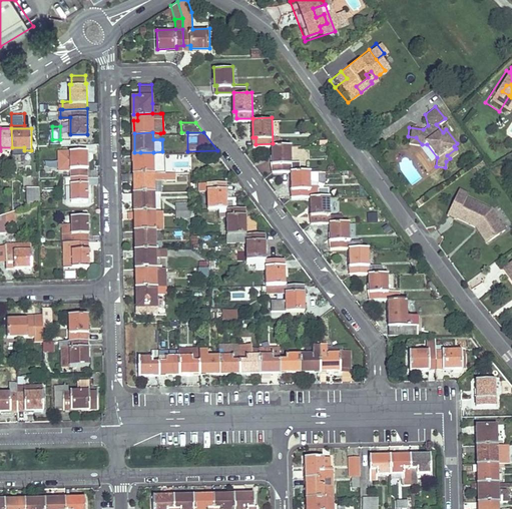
[(422,144),(416,137),(408,136),(407,144),(423,146),(422,144)]
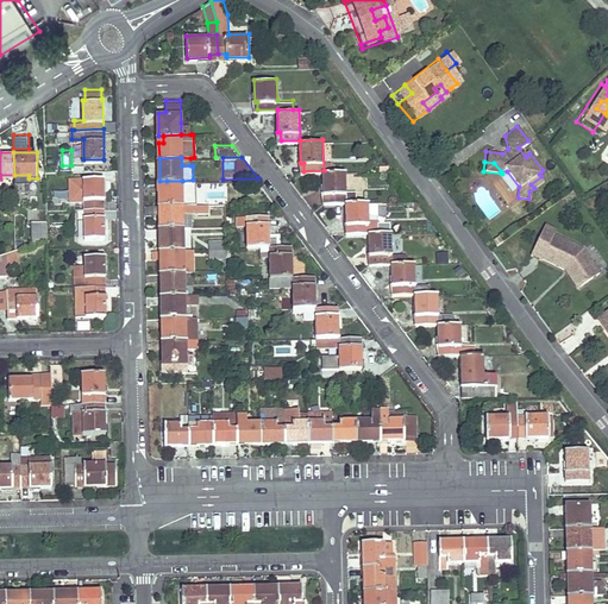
[(357,189),(346,189),(345,170),(324,170),(324,193),(326,193),(327,201),(346,201),(357,201),(357,189)]
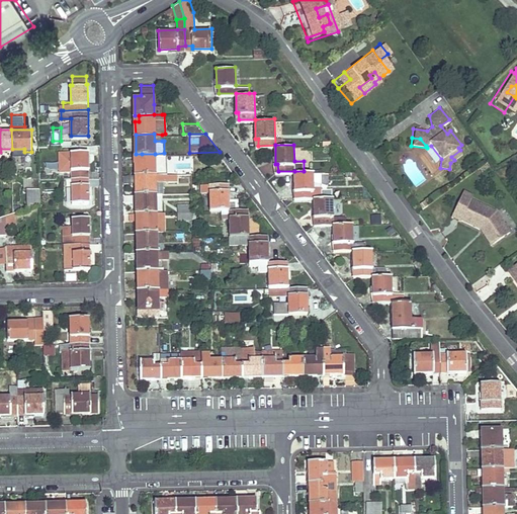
[(71,176),(72,176),(89,175),(89,150),(60,151),(60,169),(71,168),(71,176)]
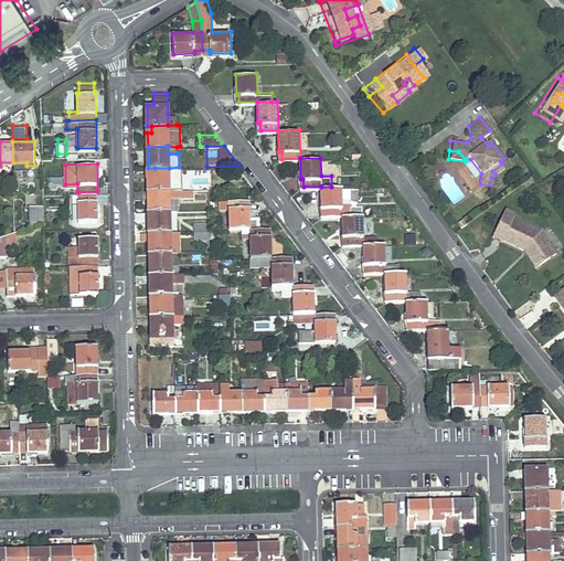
[(504,167),(502,163),(492,171),(496,175),(504,167)]
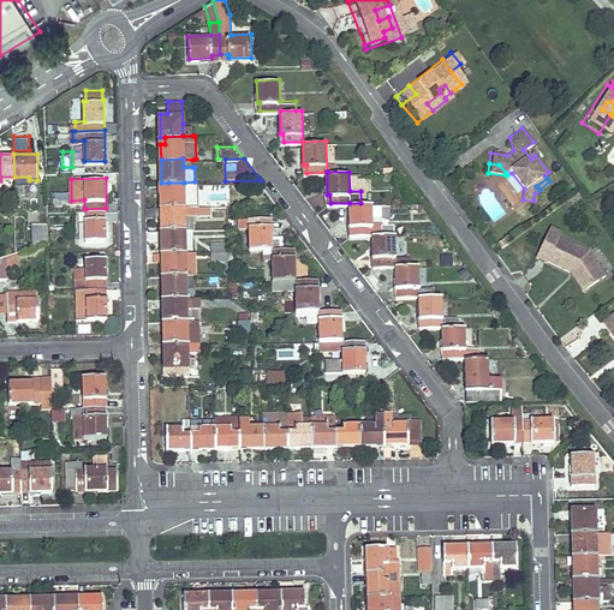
[(168,183),(168,190),(161,190),(161,205),(168,205),(184,204),(184,183),(168,183)]
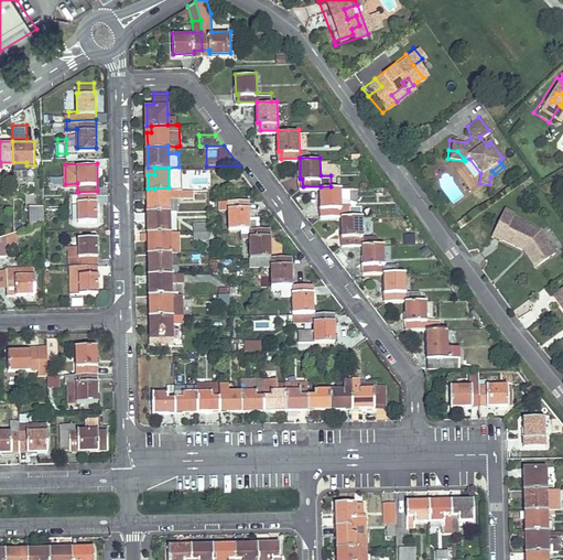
[(342,204),(342,185),(331,186),(321,186),(321,207),(324,207),(324,215),(342,215),(361,214),(361,204),(342,204)]
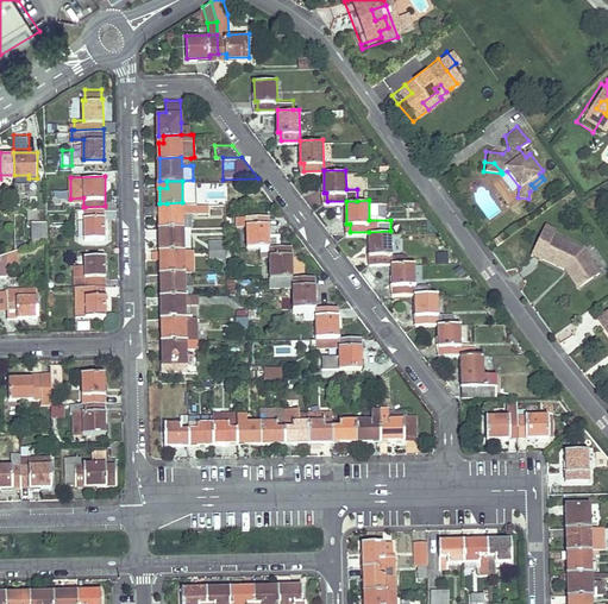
[(167,203),(167,211),(161,211),(161,212),(161,226),(168,225),(183,225),(182,211),(192,211),(195,211),(195,202),(182,202),(167,203)]
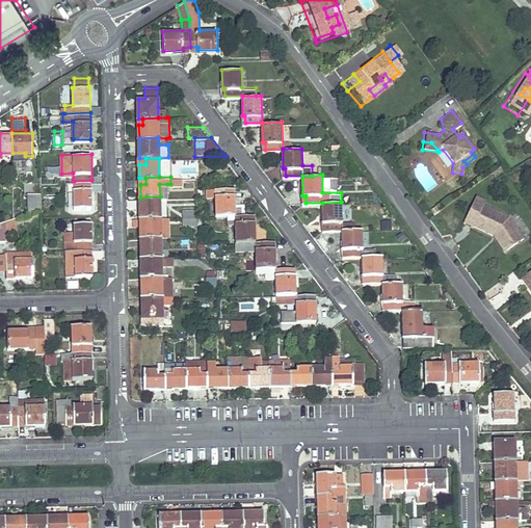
[(197,185),(196,177),(185,177),(185,185),(197,185)]
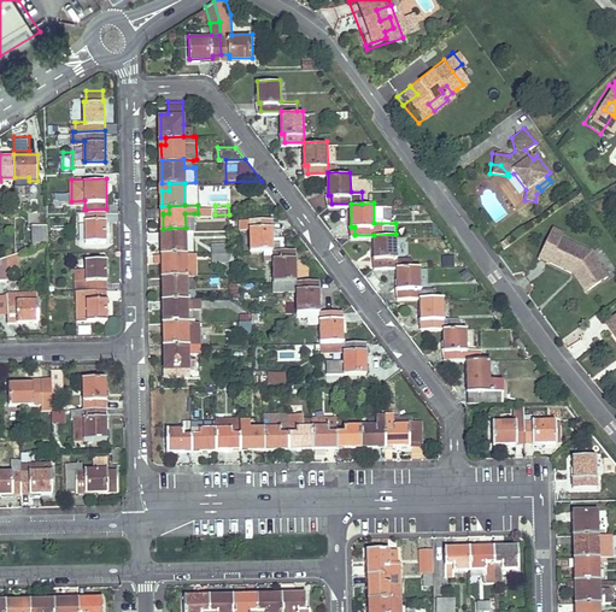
[(106,209),(86,210),(86,240),(106,240),(106,209)]
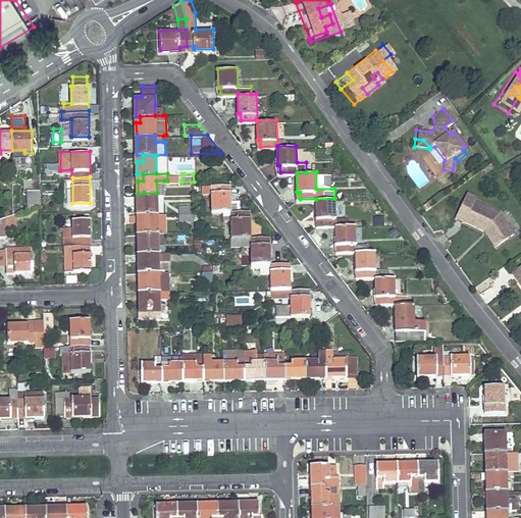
[(211,191),(212,210),(230,209),(230,191),(228,191),(228,183),(211,184),(211,191)]
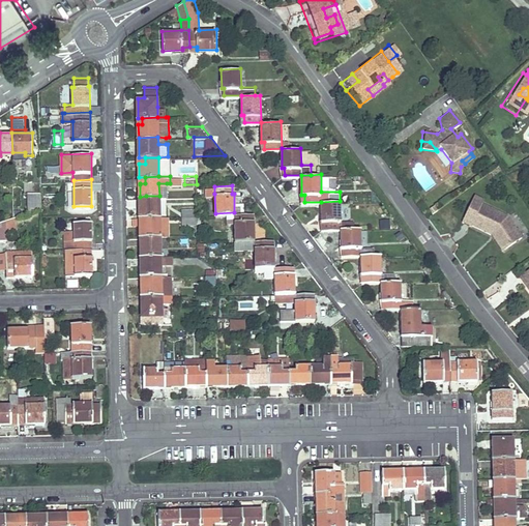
[(28,211),(41,206),(41,191),(28,191),(28,211)]
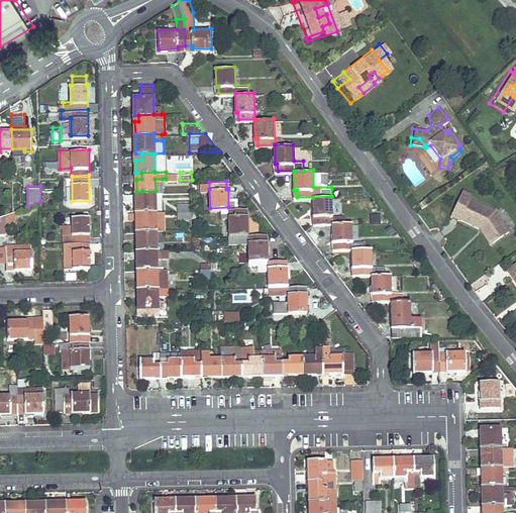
[(507,229),(491,207),(469,196),(470,193),(462,189),(448,216),(456,220),(458,217),(477,227),(481,224),(492,240),(507,229)]
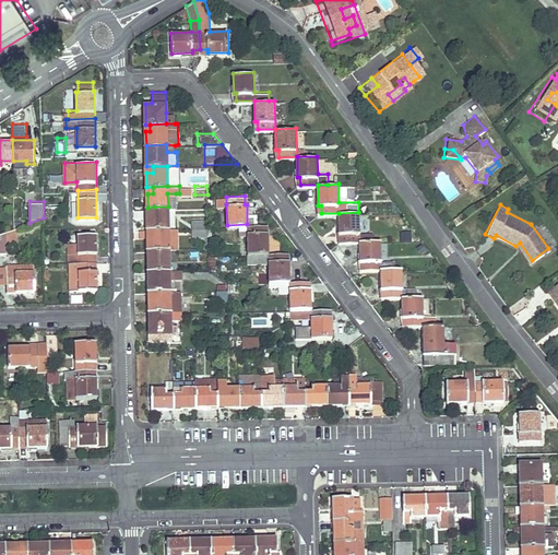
[(154,207),(154,214),(147,214),(147,215),(147,228),(154,228),(168,227),(177,227),(176,207),(168,207),(154,207)]
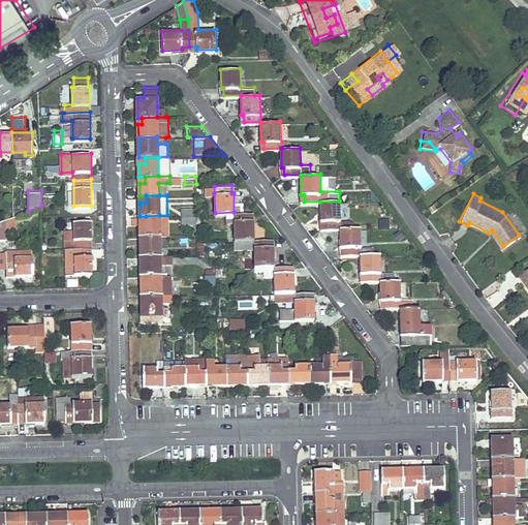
[(340,227),(353,227),(353,219),(340,219),(340,201),(339,201),(320,202),(321,220),(323,220),(323,227),(340,227)]
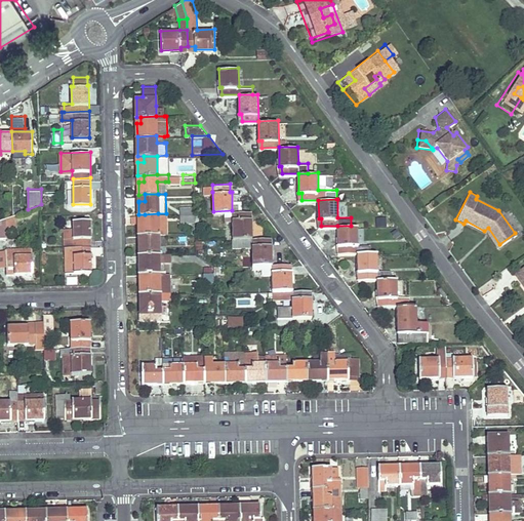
[(232,210),(233,237),(252,237),(251,217),(249,217),(249,210),(232,210)]
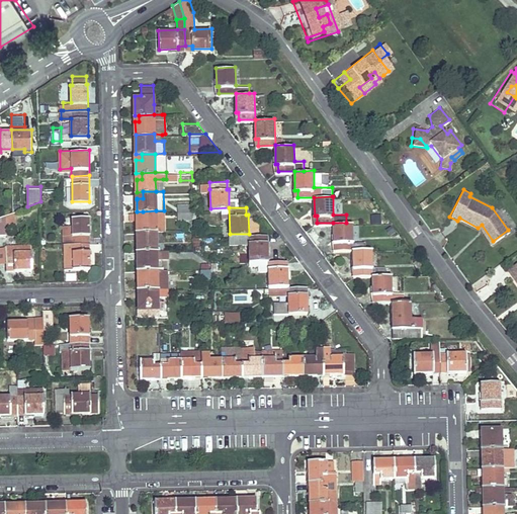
[(143,211),(143,218),(138,218),(138,231),(143,230),(157,230),(163,230),(165,230),(164,217),(156,217),(156,210),(143,211)]
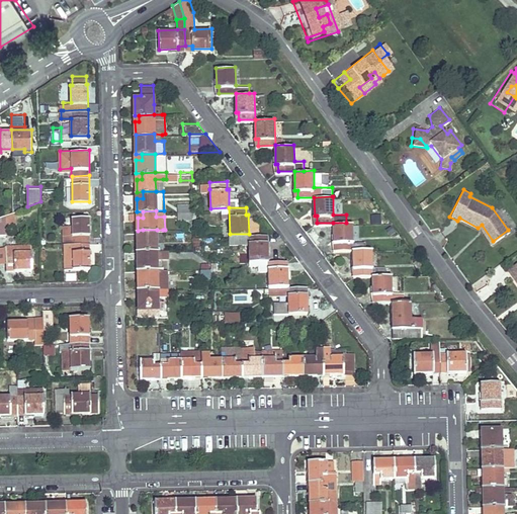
[(64,235),(64,242),(65,242),(90,242),(90,216),(72,217),(73,234),(64,235)]
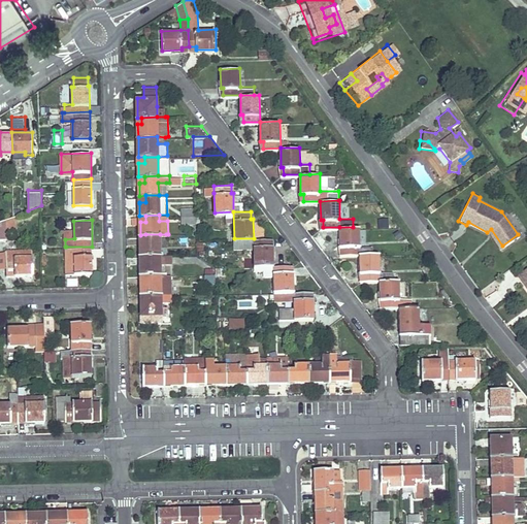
[(342,254),(359,253),(359,226),(353,227),(339,227),(340,247),(342,247),(342,254)]
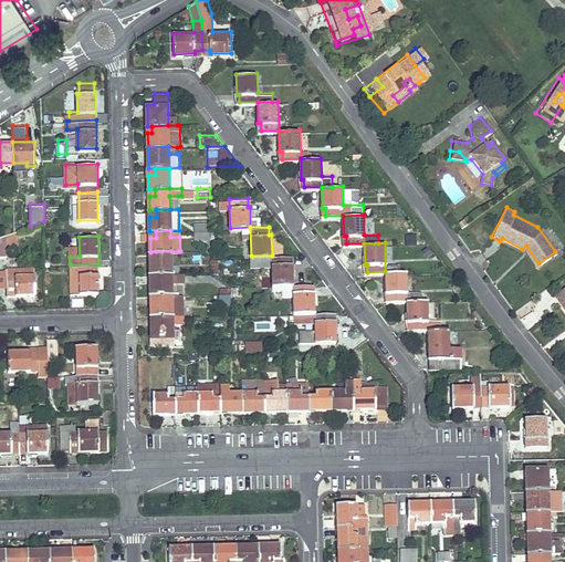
[(539,263),(526,246),(522,249),(535,266),(539,263)]
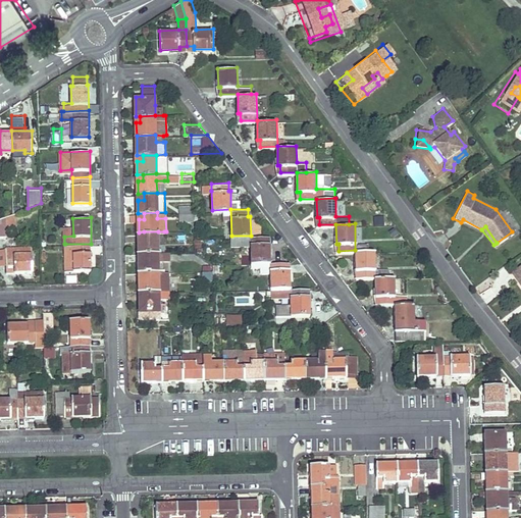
[(144,239),(139,239),(139,252),(145,251),(158,251),(158,231),(144,231),(144,239)]
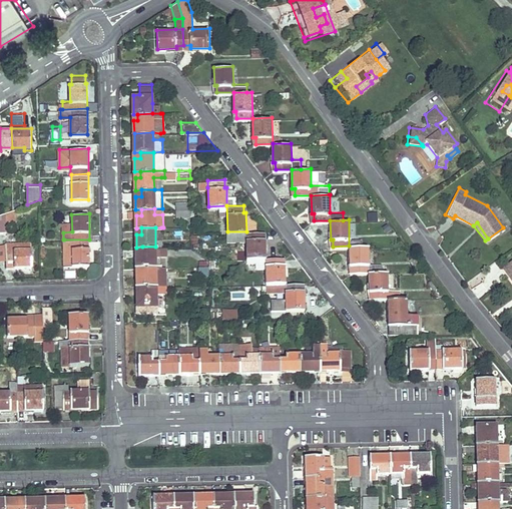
[(227,231),(227,239),(246,238),(247,258),(258,257),(266,257),(266,238),(263,238),(263,230),(246,231),(227,231)]
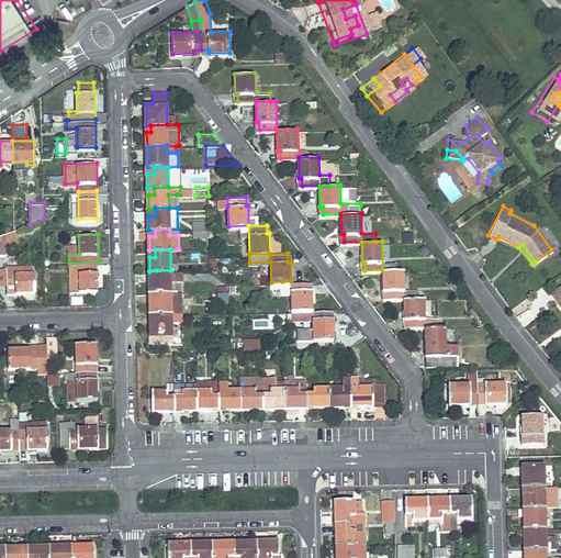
[(98,290),(98,263),(70,263),(70,290),(98,290)]
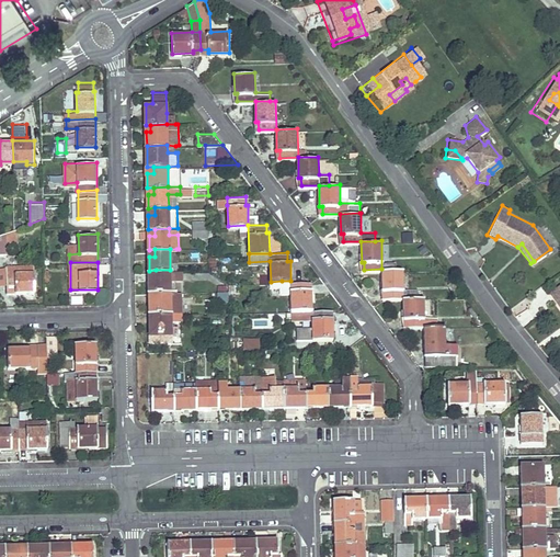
[(8,291),(35,291),(34,264),(7,265),(8,282),(8,291)]
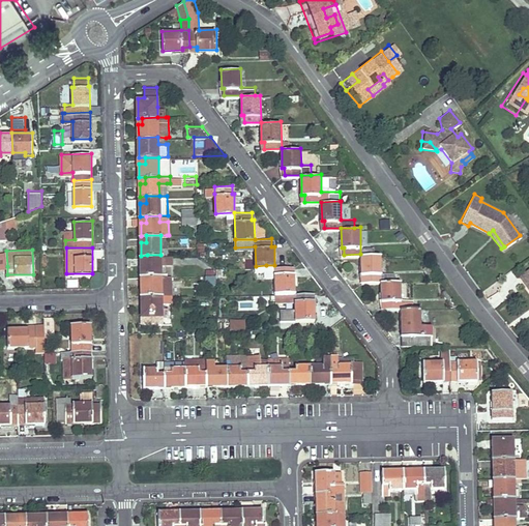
[(381,271),(380,254),(360,254),(361,273),(363,273),(363,281),(381,281),(394,281),(394,270),(381,271)]
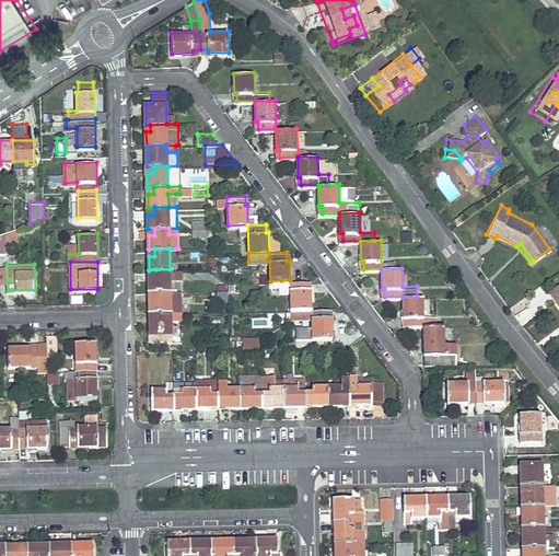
[(155,277),(149,277),(150,291),(155,291),(170,290),(170,277),(182,277),(182,269),(176,269),(170,269),(155,269),(155,277)]
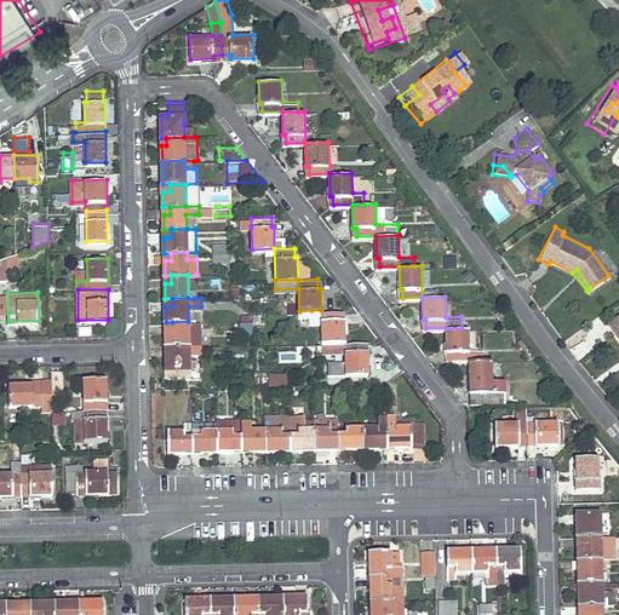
[(322,321),(322,342),(345,342),(344,319),(342,319),(342,310),(321,310),(311,310),(311,315),(311,322),(322,321)]
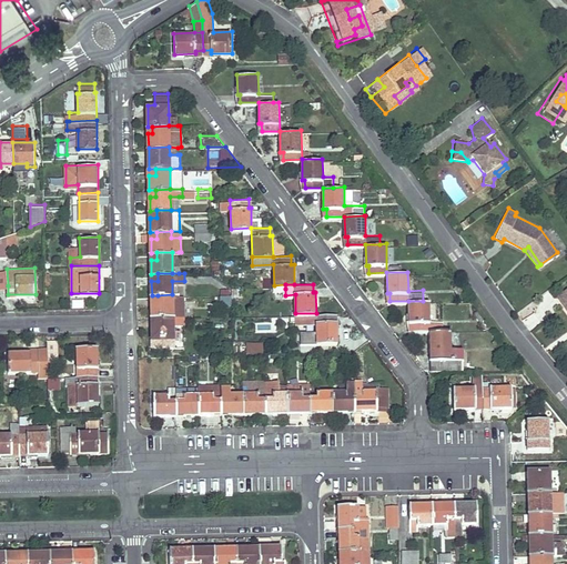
[(232,294),(232,293),(221,293),(221,303),(232,303),(232,294)]
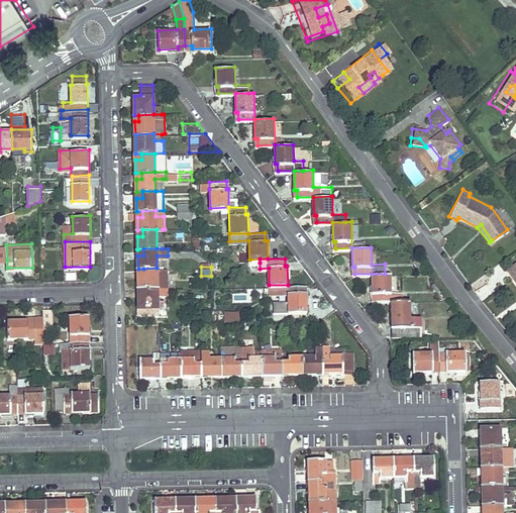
[(143,269),(143,275),(138,275),(138,288),(144,287),(158,287),(157,268),(143,269)]
